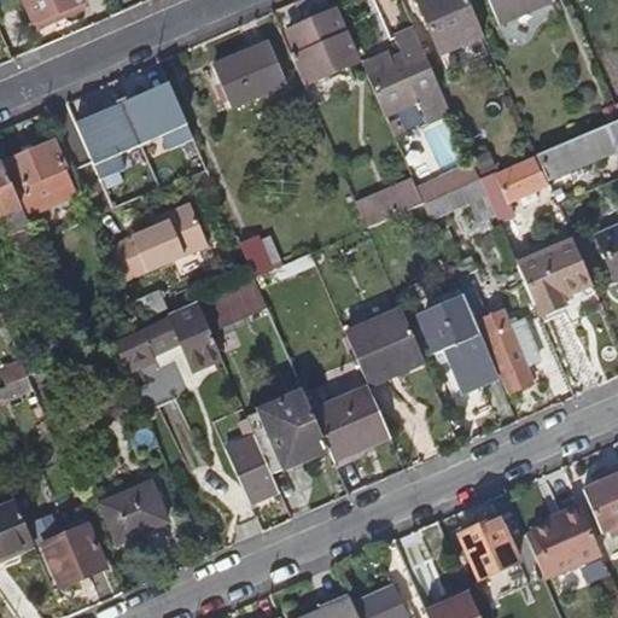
[(80,6),(76,0),(21,0),(33,27),(80,6)]
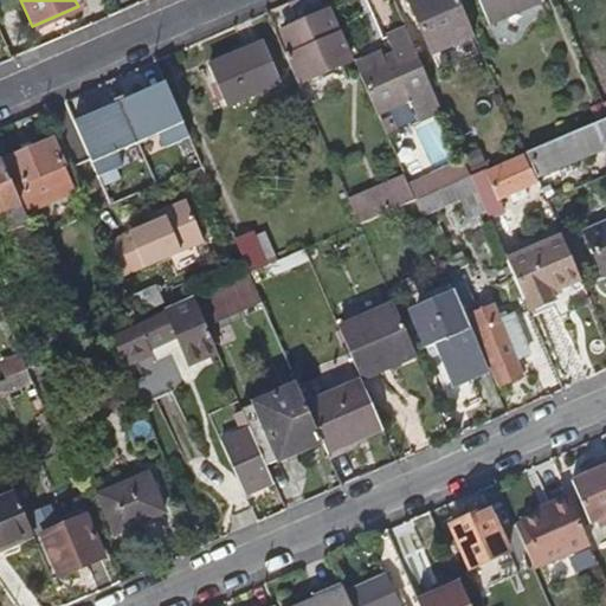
[(470,30),(457,0),(407,0),(430,50),(470,30)]
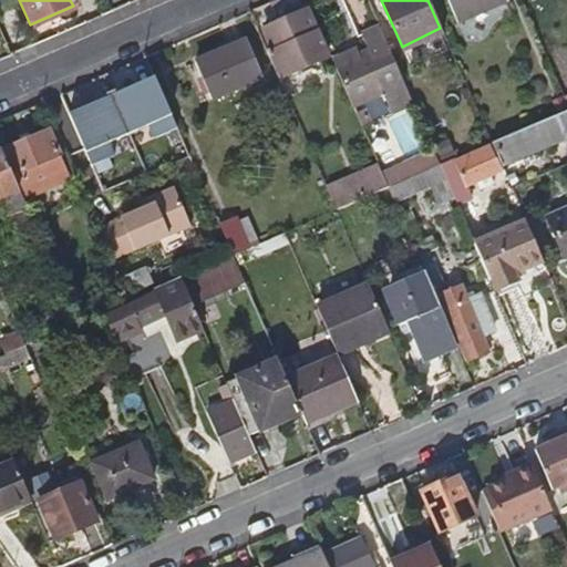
[(505,4),(503,0),(445,0),(457,26),(505,4)]
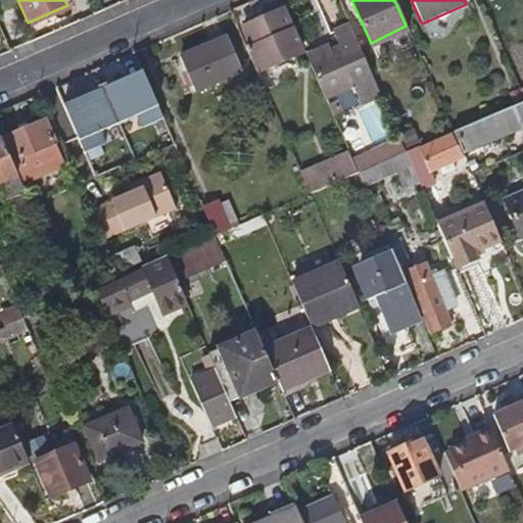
[(252,48),(247,52),(257,75),(302,55),(281,13),(243,28),(252,48)]
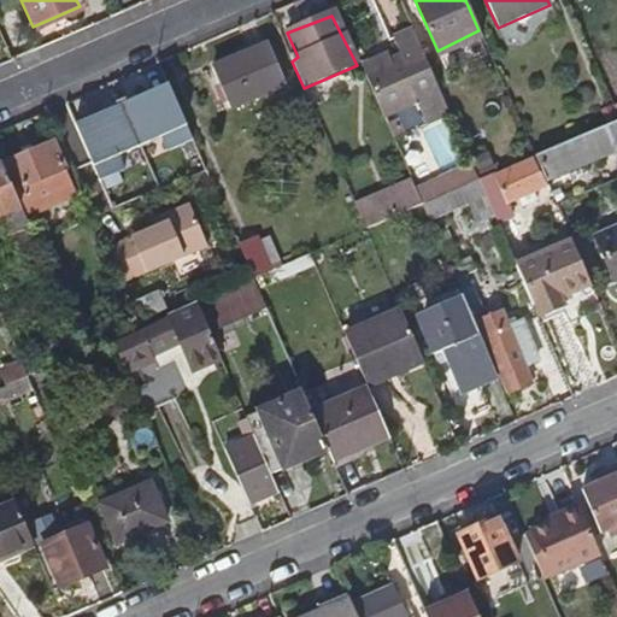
[(288,86),(271,47),(213,72),(229,111),(288,86)]
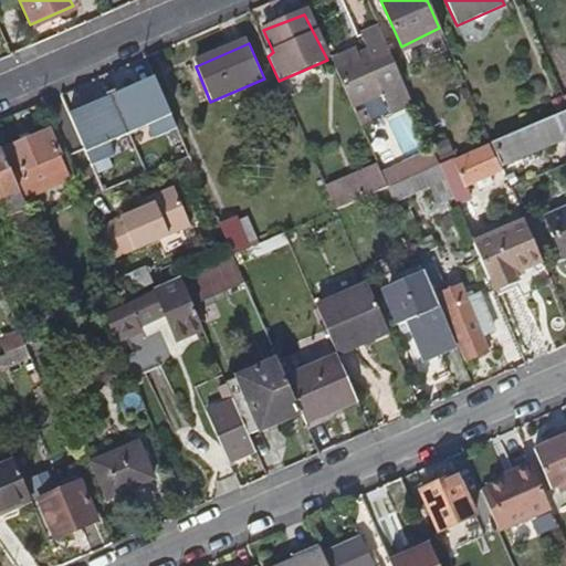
[(402,84),(385,43),(356,55),(334,65),(352,107),(402,84)]
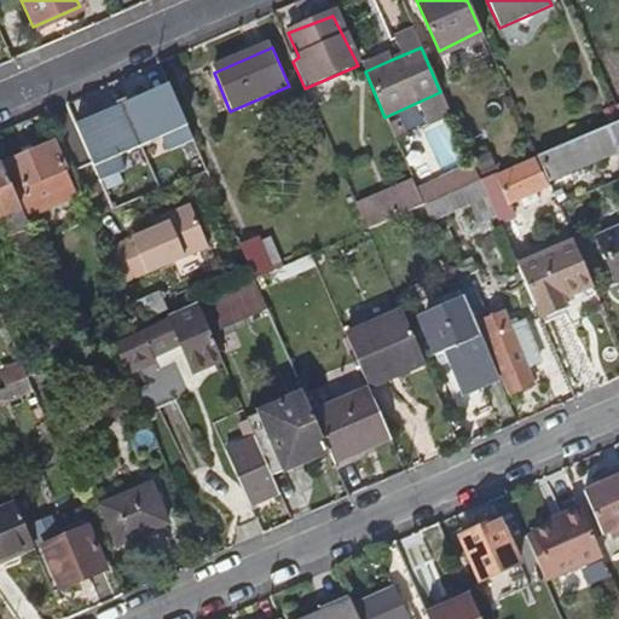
[(386,52),(362,63),(365,71),(389,61),(386,52)]
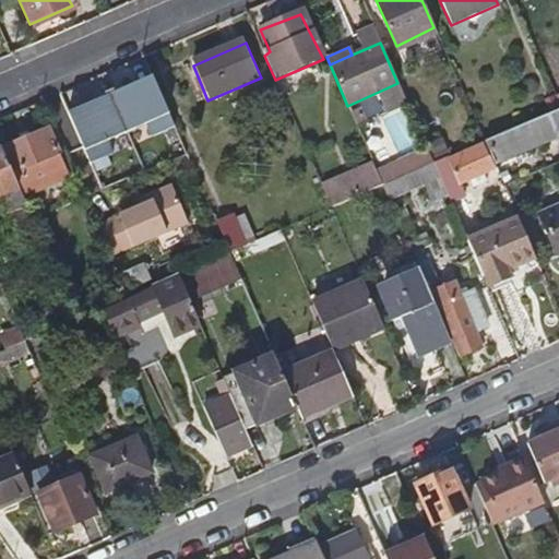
[(174,127),(151,75),(109,94),(126,132),(146,123),(152,137),(174,127)]
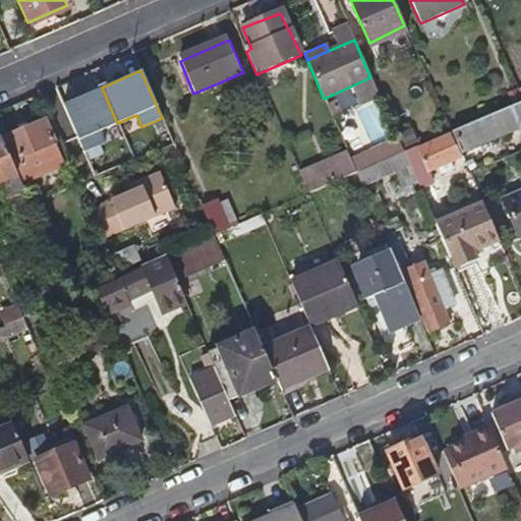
[(117,123),(102,88),(62,105),(83,153),(104,143),(99,131),(117,123)]
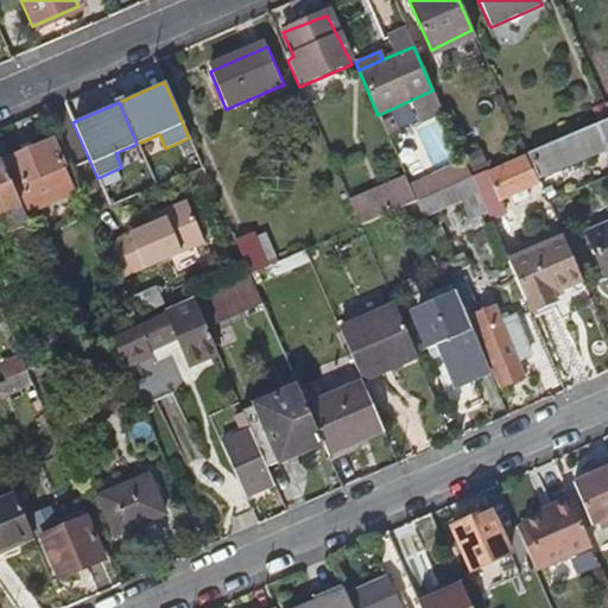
[(607,119),(527,154),(538,179),(607,147),(607,119)]
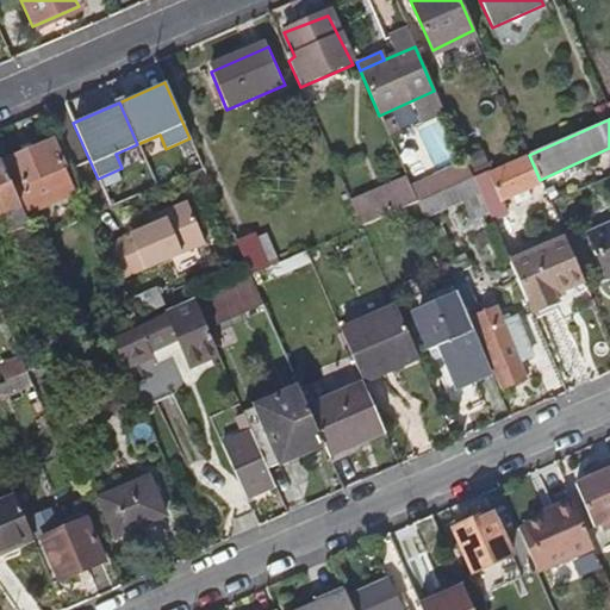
[(54,142),(2,165),(24,215),(74,192),(54,142)]
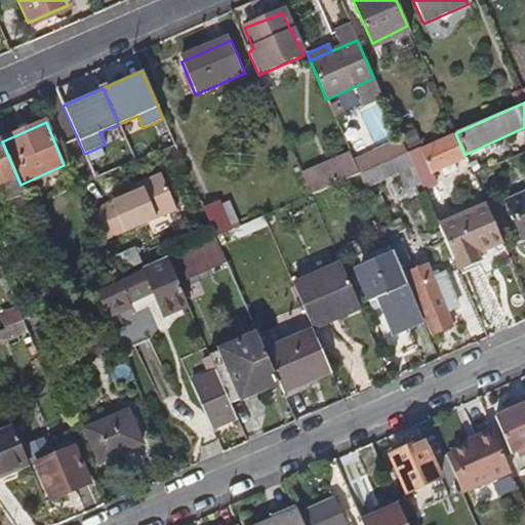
[(399,136),(400,139),(406,155),(419,149),(423,147),(415,129),(399,136)]
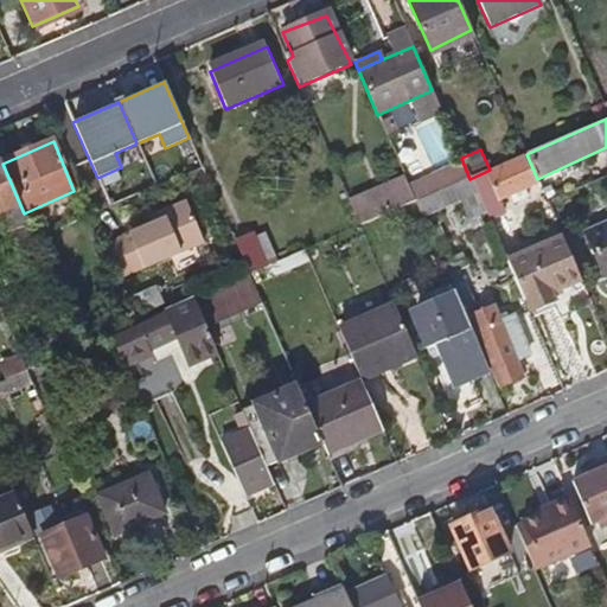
[(470,179),(474,190),(485,212),(487,218),(503,212),(498,200),(535,184),(524,159),(489,176),(485,172),(470,179)]
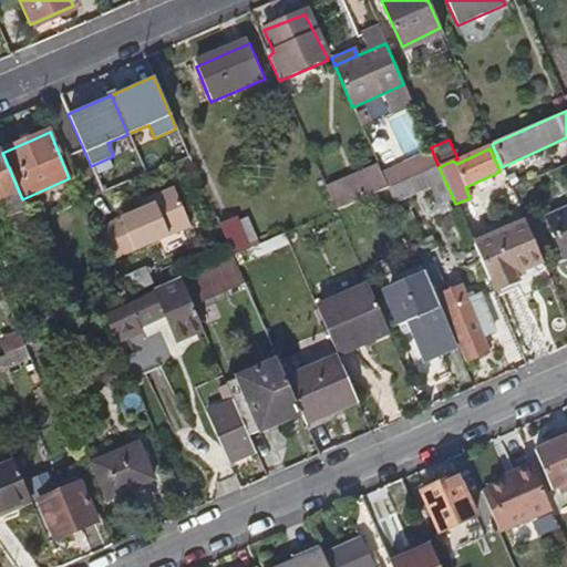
[(411,160),(419,176),(439,167),(432,151),(411,160)]
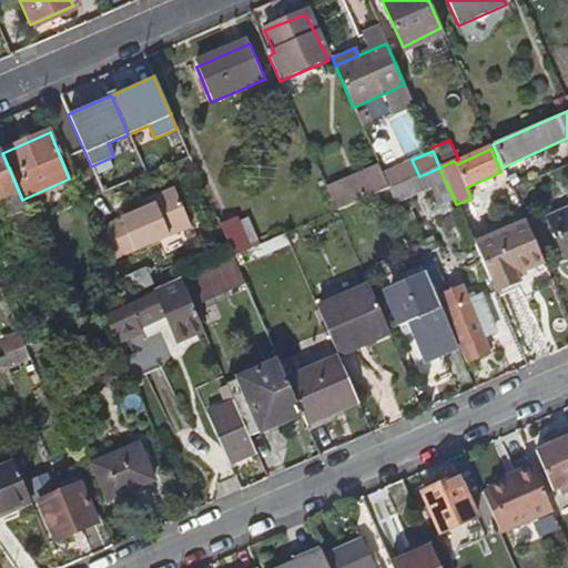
[(22,200),(2,153),(0,153),(0,205),(4,217),(26,208),(22,200)]
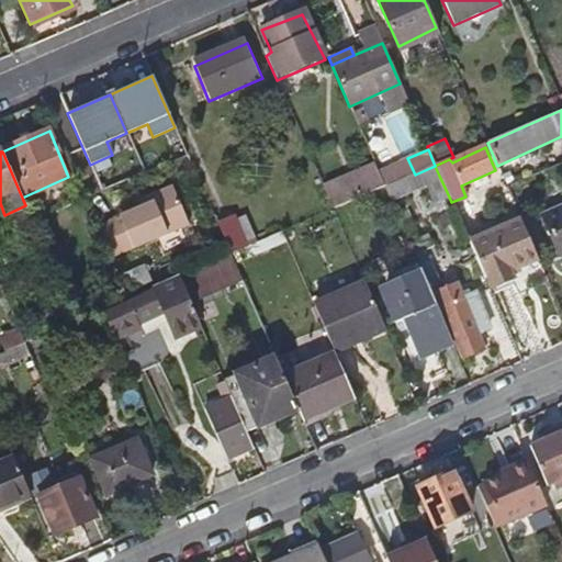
[(415,175),(407,158),(378,171),(384,188),(415,175)]
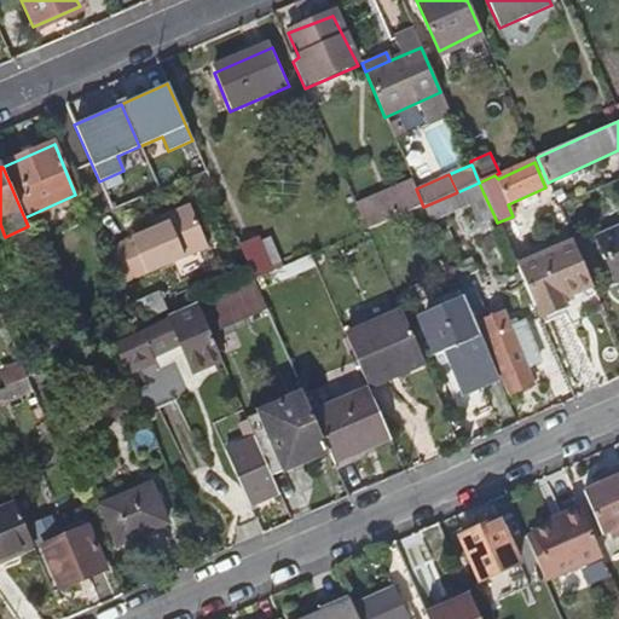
[(416,189),(411,180),(356,206),(368,231),(387,223),(423,207),(416,189)]
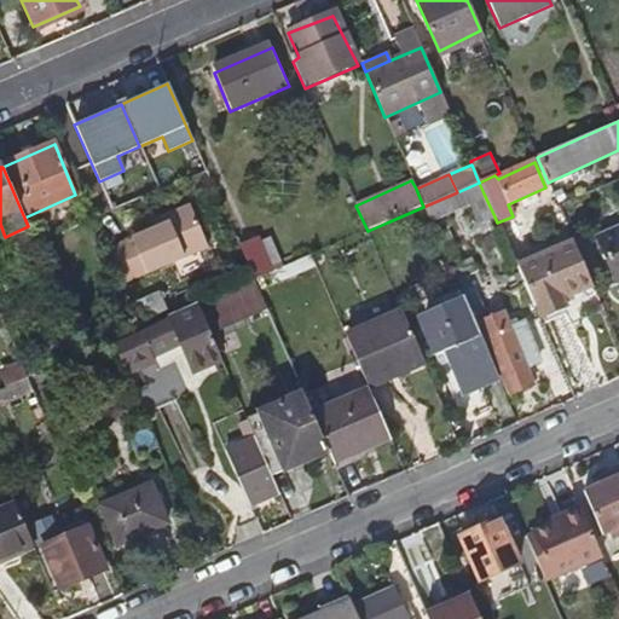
[(457,192),(423,207),(428,218),(468,201),(479,224),(495,217),(484,194),(479,183),(457,192)]
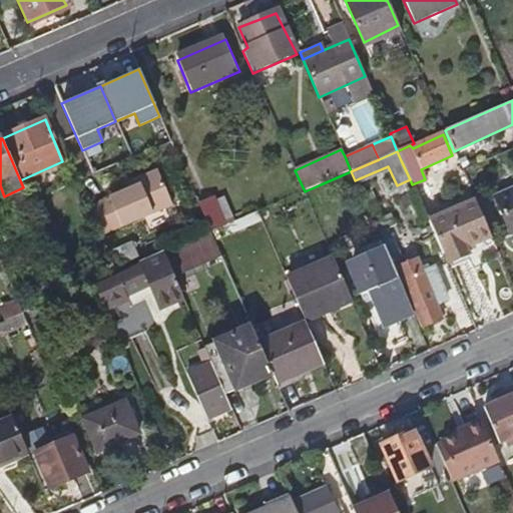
[(125,193),(89,209),(101,237),(171,205),(157,172),(137,181),(139,187),(125,193)]
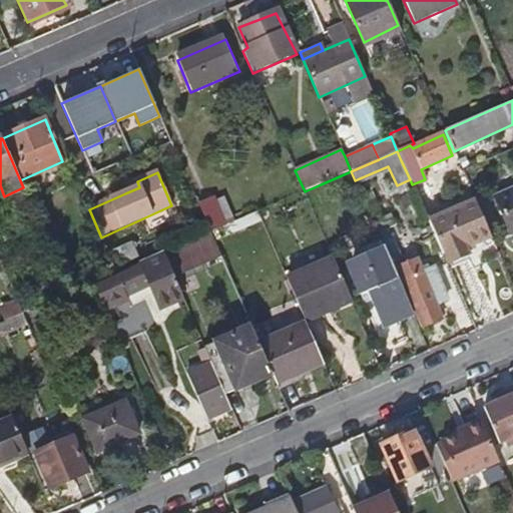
[(139,187),(137,181),(123,188),(125,193),(139,187)]
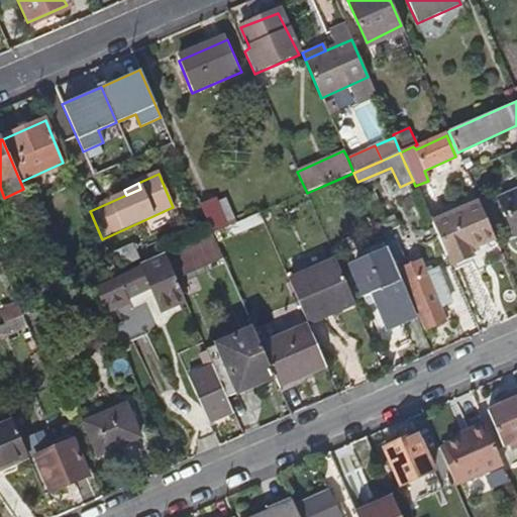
[(516,236),(516,235),(516,191),(500,199),(516,236)]
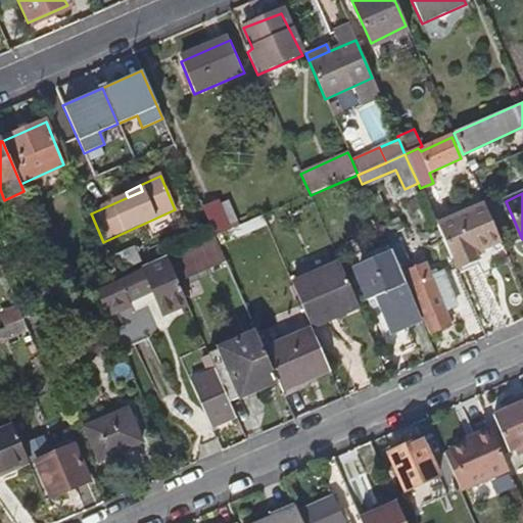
[(216,200),(202,207),(216,237),(230,230),(219,205),(216,200)]
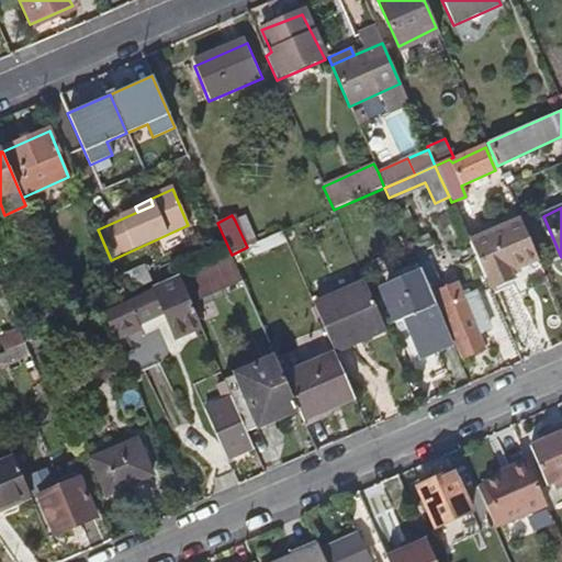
[(246,215),(240,218),(235,221),(247,247),(248,247),(258,243),(246,215)]
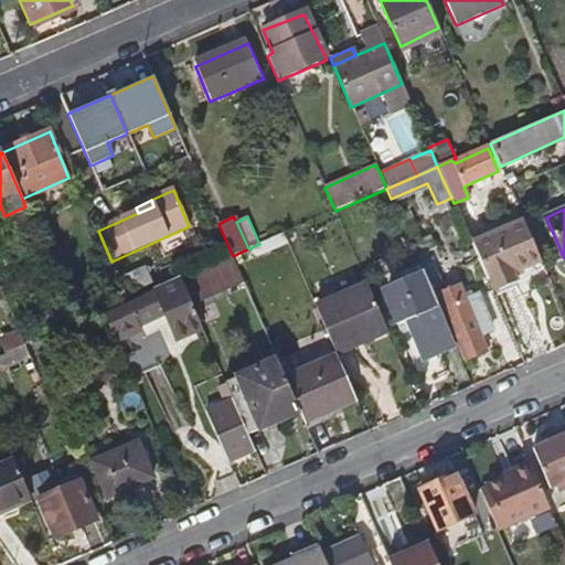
[(471,244),(492,290),(516,279),(512,272),(541,260),(524,222),(471,244)]
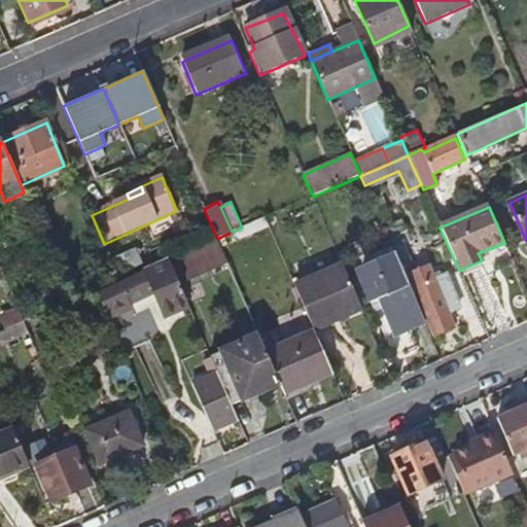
[(277,246),(270,229),(265,217),(242,227),(233,232),(246,260),(277,246)]
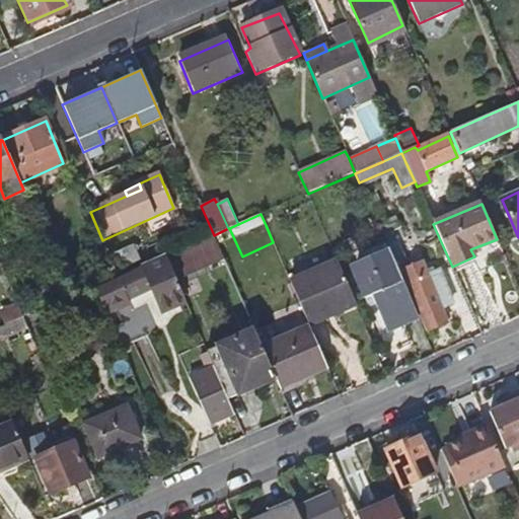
[(390,245),(402,272),(428,332),(449,323),(442,308),(454,303),(440,272),(428,276),(421,262),(411,268),(399,241),(390,245)]
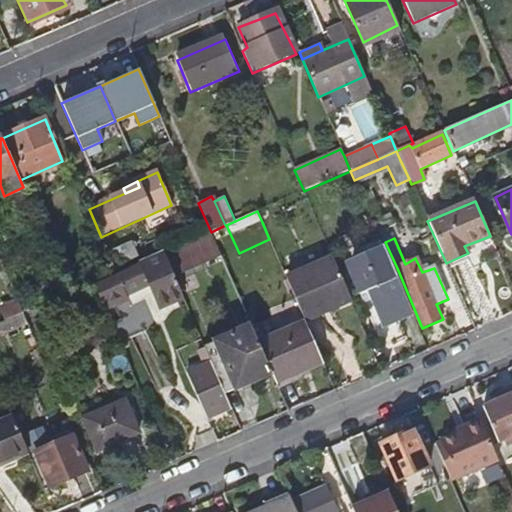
[(214,239),(167,259),(174,275),(221,254),(214,239)]
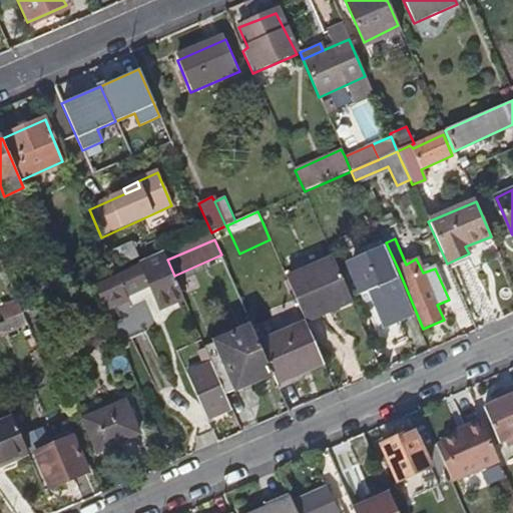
[(139,259),(132,242),(112,251),(120,268),(139,259)]
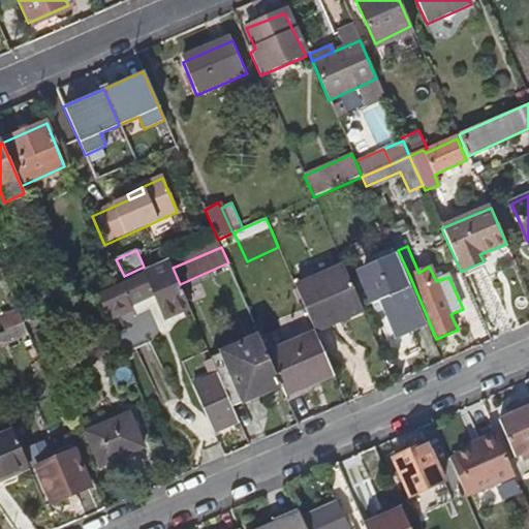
[(396,338),(427,323),(396,253),(371,263),(376,275),(362,281),(372,306),(380,302),(396,338)]
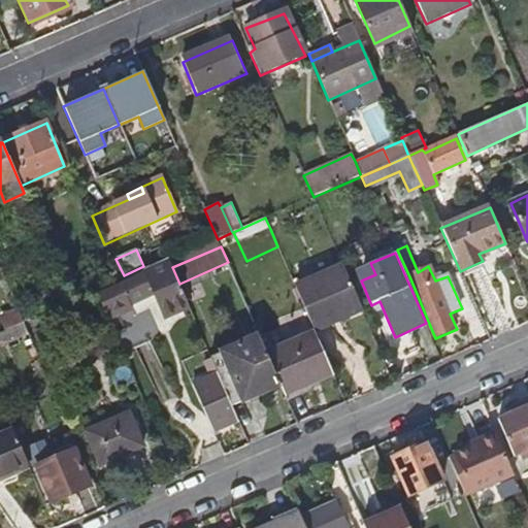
[(356,269),(361,281),(375,274),(370,263),(356,269)]
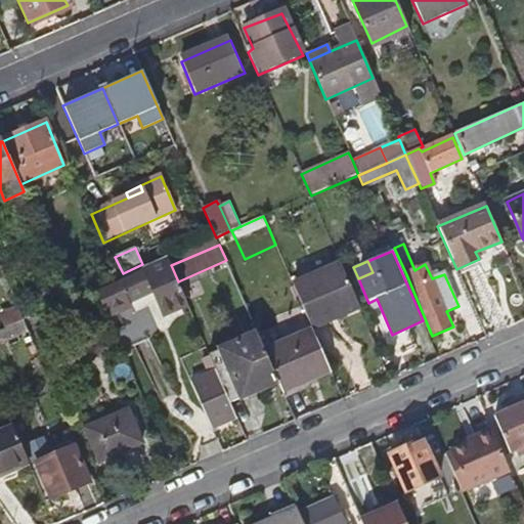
[(98,295),(108,317),(132,308),(129,302),(154,293),(165,315),(188,304),(178,281),(171,265),(170,263),(98,295)]
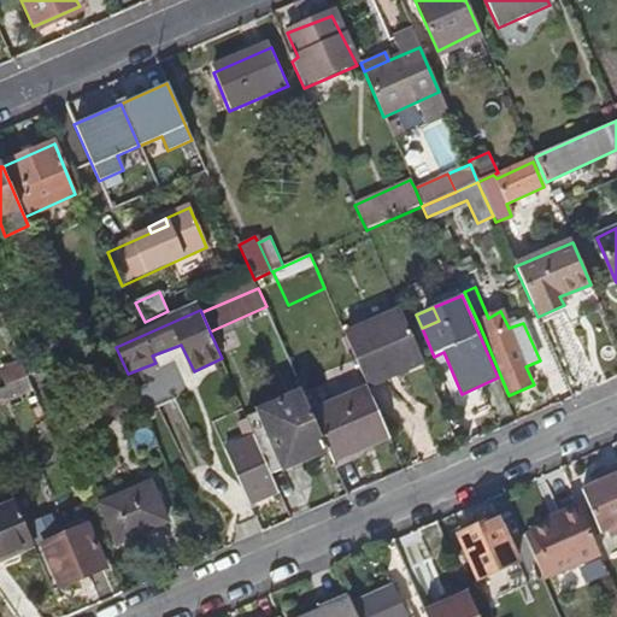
[(368,386),(424,362),(401,310),(345,335),(368,386)]
